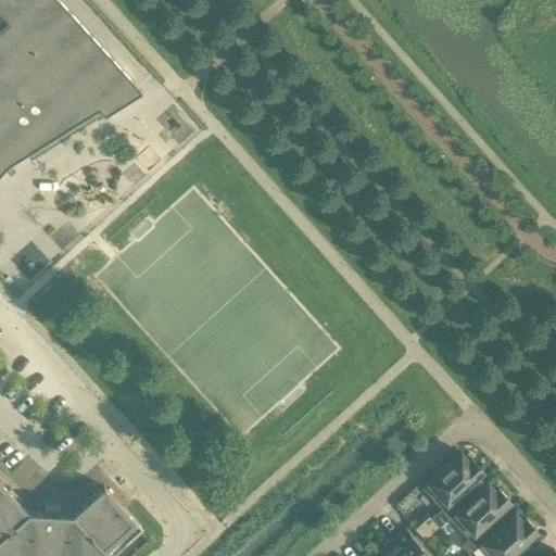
[(0,0),(0,176),(4,172),(11,165),(100,110),(105,117),(143,93),(59,0),(0,0)]
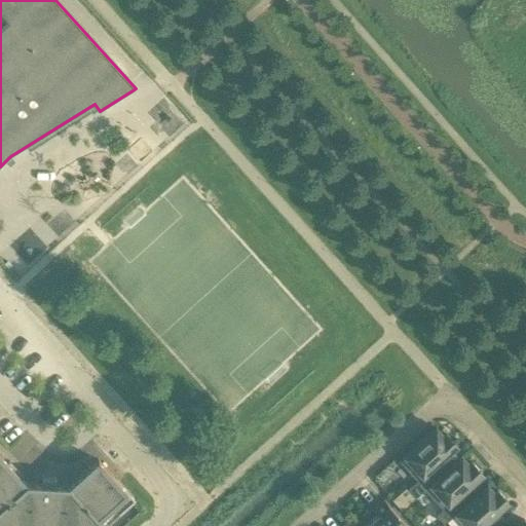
[(408,490),(395,502),(402,511),(425,489),(440,476),(431,466),(456,445),(447,434),(444,436),(437,427),(400,460),(417,480),(407,489),(408,490)]
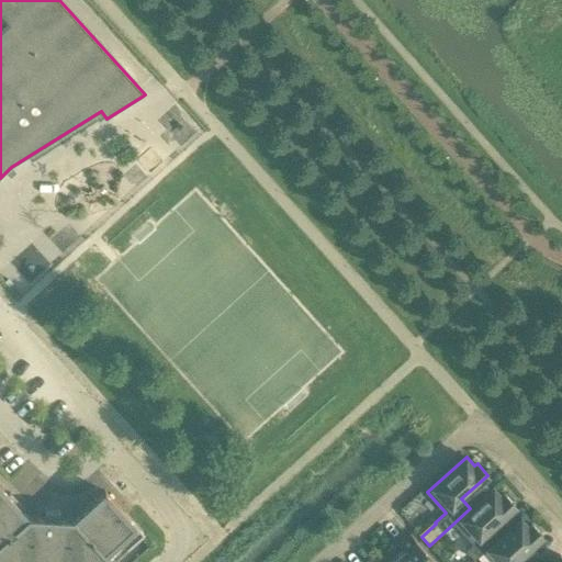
[(0,543),(30,517),(29,517),(1,486),(0,486),(0,543)]
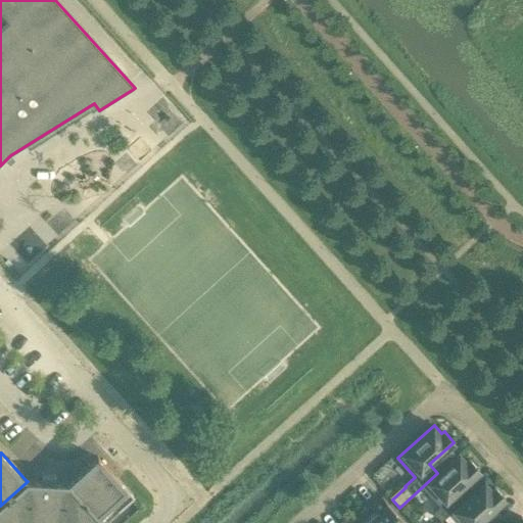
[(459,454),(437,473),(423,486),(440,506),(433,512),(441,520),(454,510),(463,502),(455,492),(479,471),(469,460),(467,462),(459,454)]
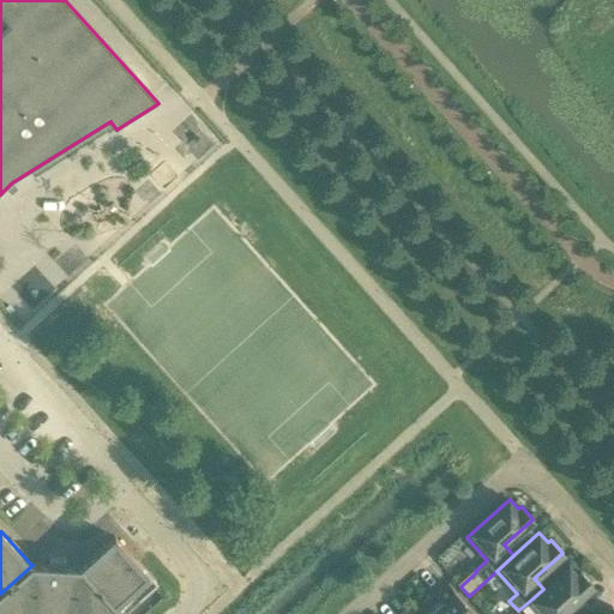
[(115,536),(82,567),(80,569),(116,609),(115,611),(118,613),(124,613),(157,584),(115,536)]
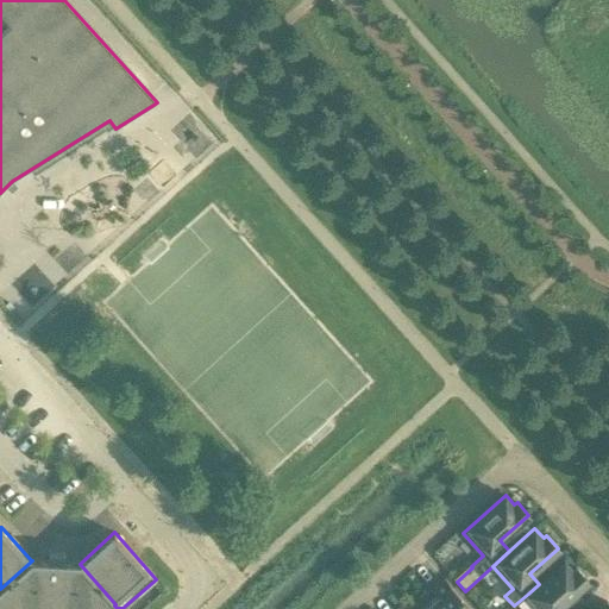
[(32,559),(31,560),(32,560),(0,589),(0,606),(2,608),(110,608),(114,606),(115,604),(80,564),(81,563),(81,562),(64,562),(64,553),(63,553),(63,554),(49,553),(49,560),(32,559)]
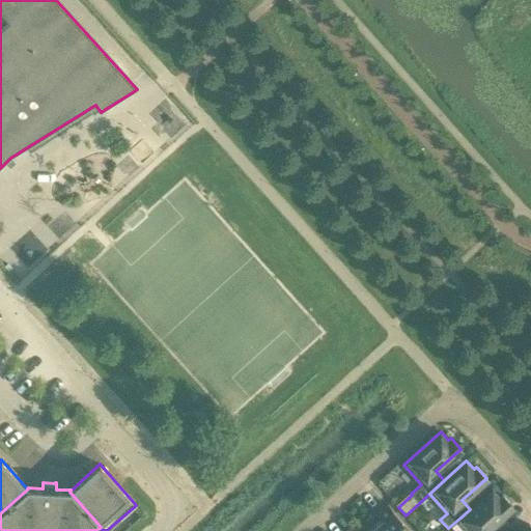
[(492,490),(470,509),(460,518),(471,529),(469,530),(490,530),(487,529),(512,506),(502,495),(500,498),(492,490)]
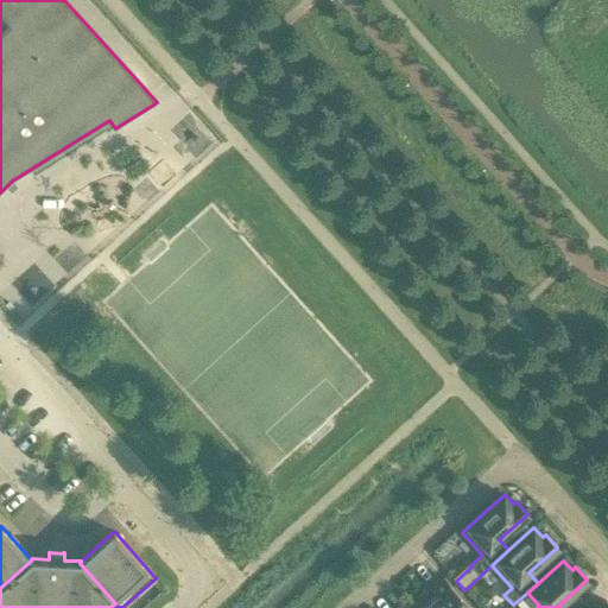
[(456,581),(450,586),(444,578),(434,587),(438,593),(426,603),(430,607),(470,607),(458,595),(464,590),(456,581)]
